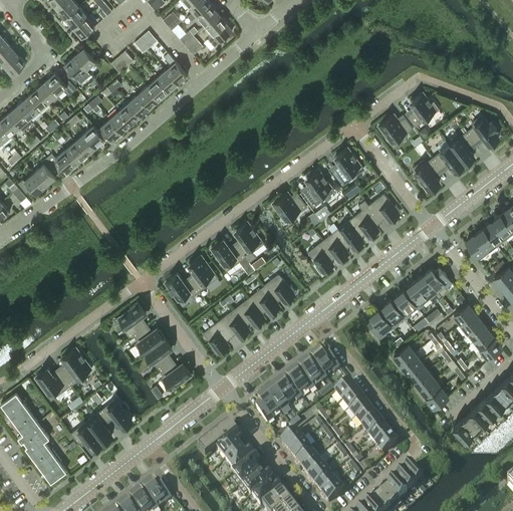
[(55,11),(67,0),(48,0),(47,2),(55,11)]
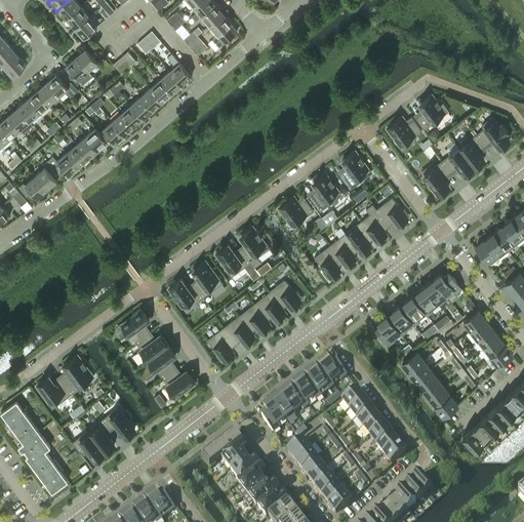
[(65,21),(79,8),(71,0),(69,0),(56,11),(65,21)]
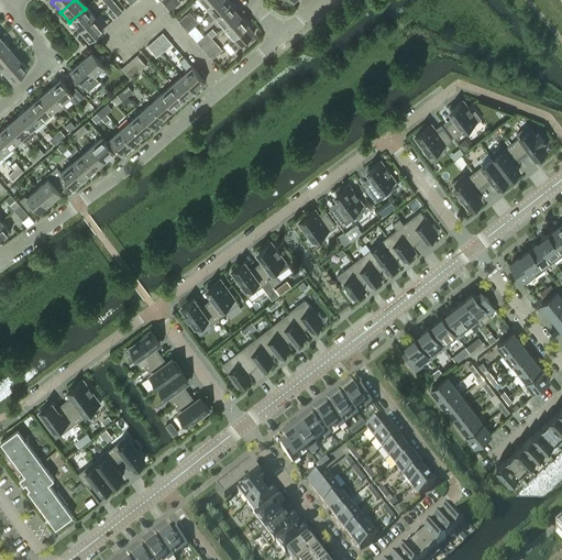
[(169,14),(179,4),(175,0),(174,0),(164,8),(169,14)]
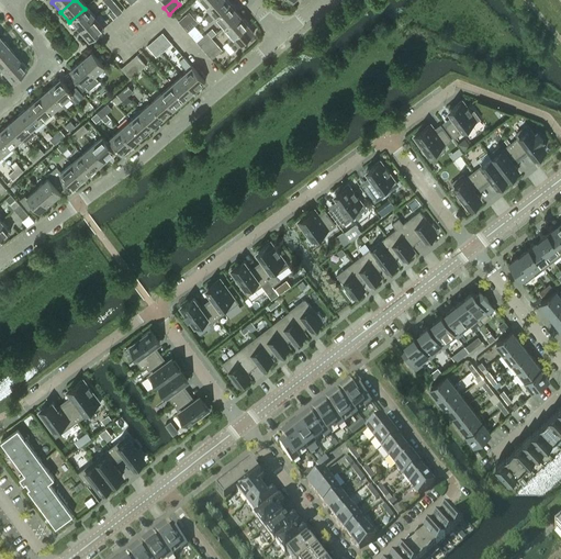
[(197,0),(204,10),(215,0),(197,0)]
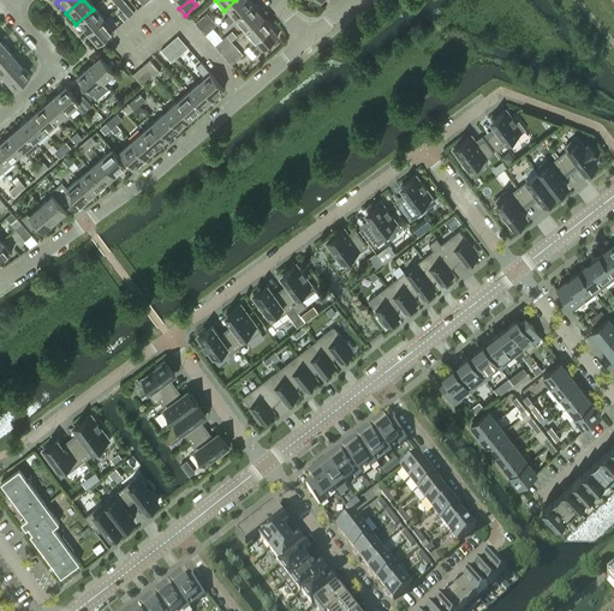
[(234,22),(251,7),(244,0),(236,0),(224,11),(230,17),(224,22),(228,27),(234,22)]
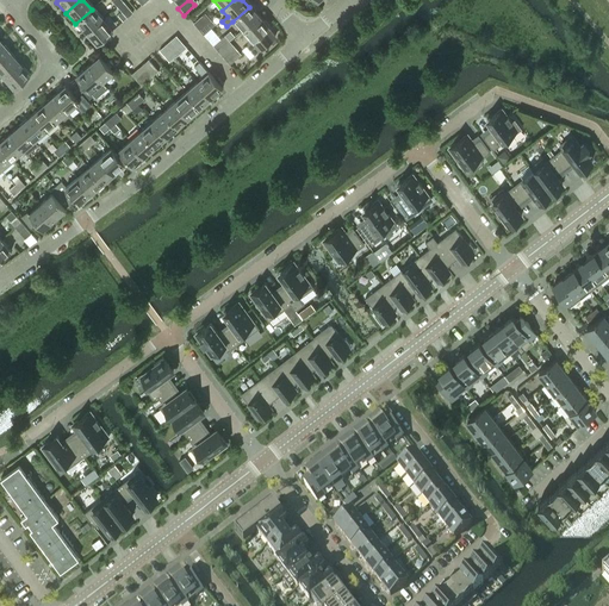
[(125,20),(131,16),(122,4),(116,8),(125,20)]
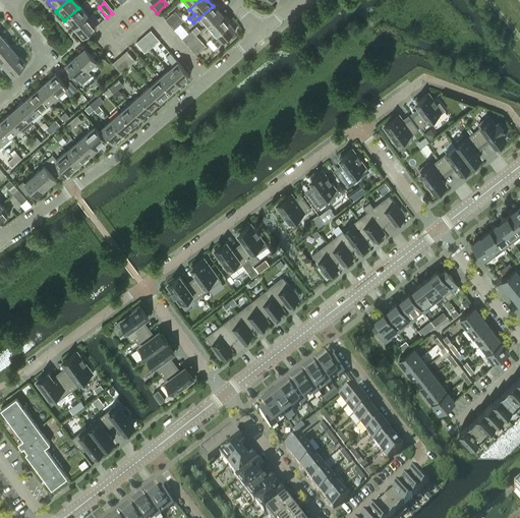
[(206,27),(220,15),(213,6),(198,18),(206,27)]
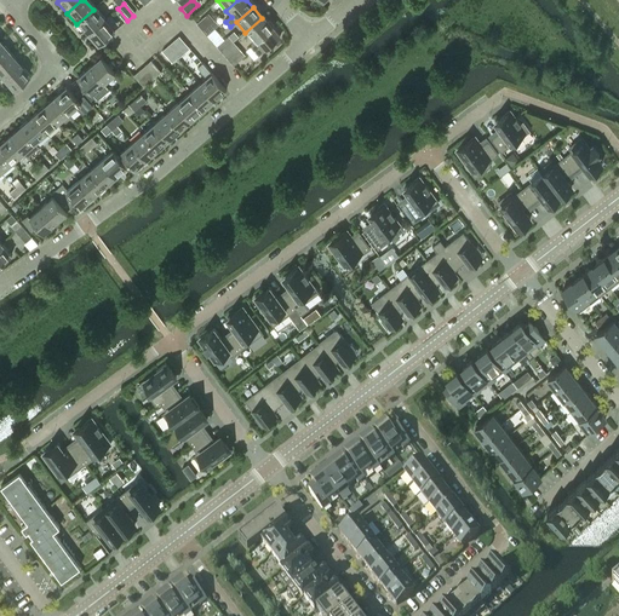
[(86,36),(103,22),(93,10),(76,24),(86,36)]
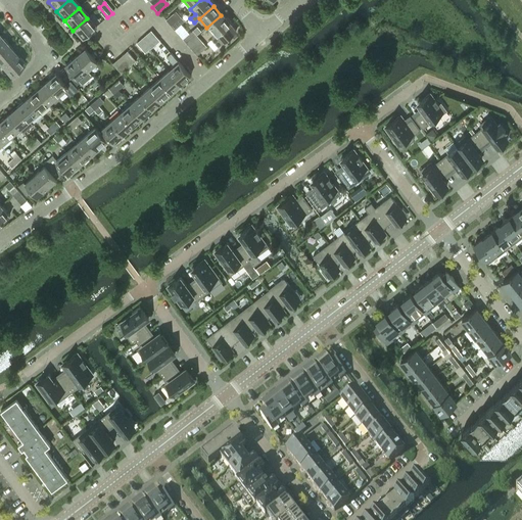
[(170,28),(179,18),(176,15),(175,14),(165,22),(170,28)]
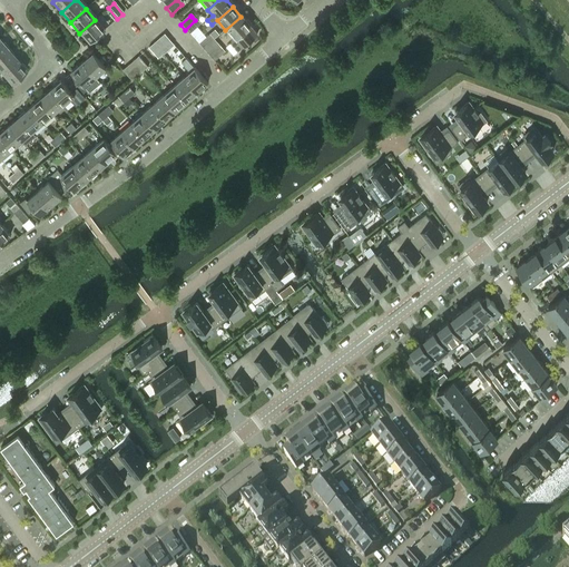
[(249,29),(251,28),(241,17),(225,30),(235,41),(228,46),(236,55),(256,37),(249,29)]
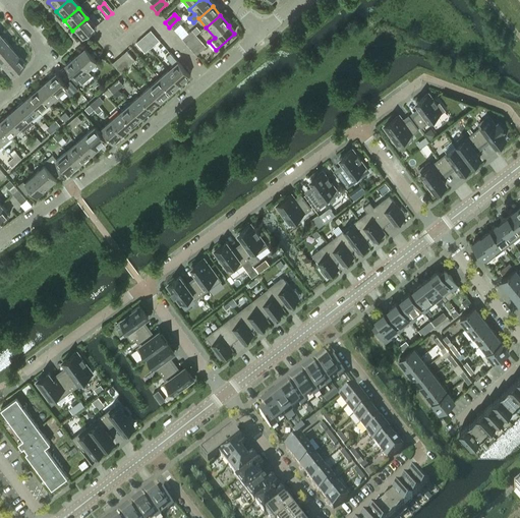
[(81,40),(95,27),(87,18),(72,31),(81,40)]
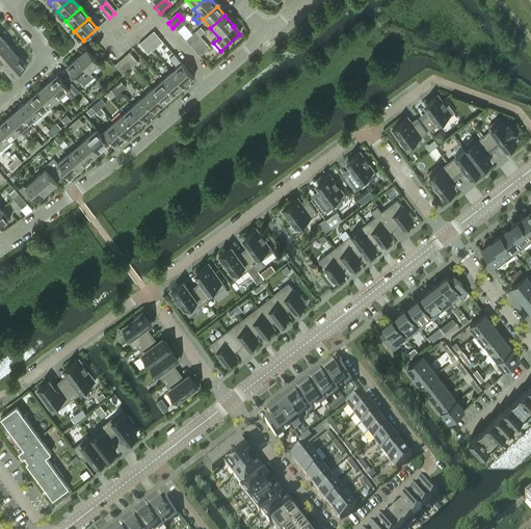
[(177,32),(186,24),(182,19),(173,28),(177,32)]
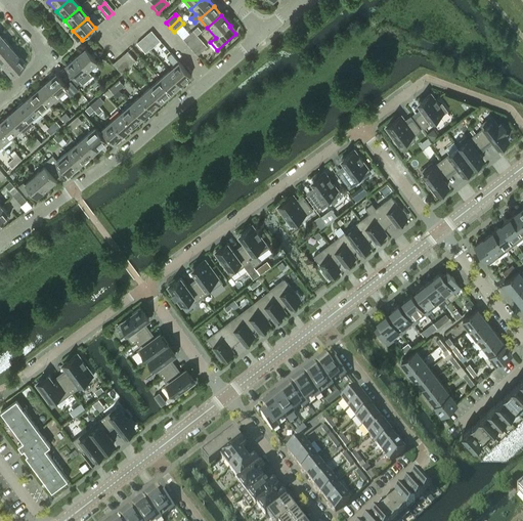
[(185,46),(195,38),(191,34),(182,42),(185,46)]
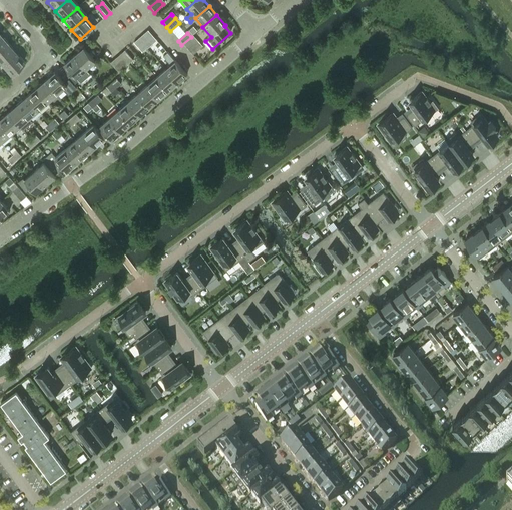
[(145,50),(150,46),(142,36),(137,40),(145,50)]
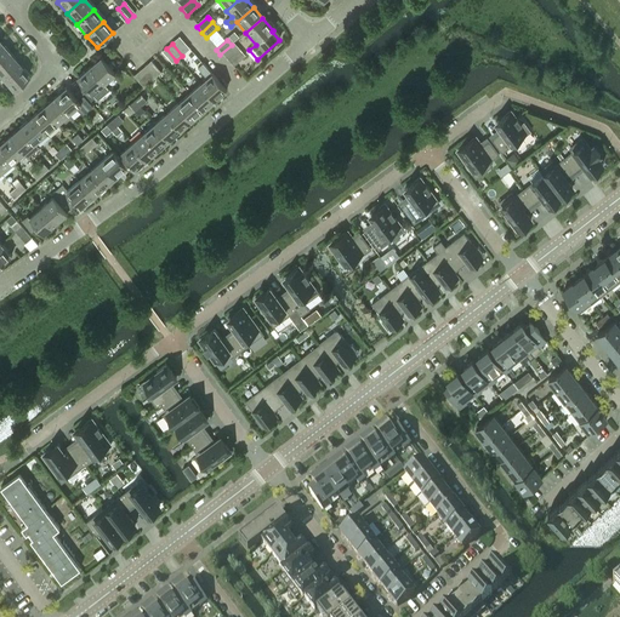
[(244,60),(237,51),(232,45),(220,55),(233,69),(244,60)]
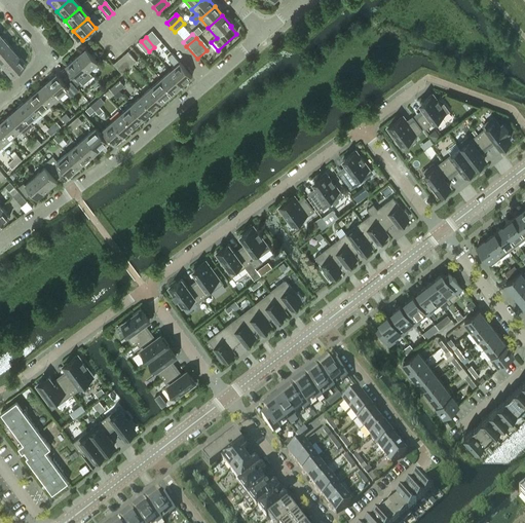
[(145,55),(149,51),(141,41),(136,46),(145,55)]
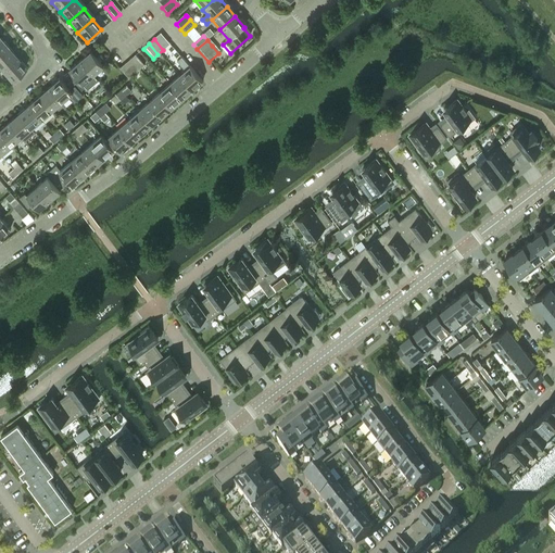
[(0,73),(15,60),(5,49),(0,54),(0,73)]
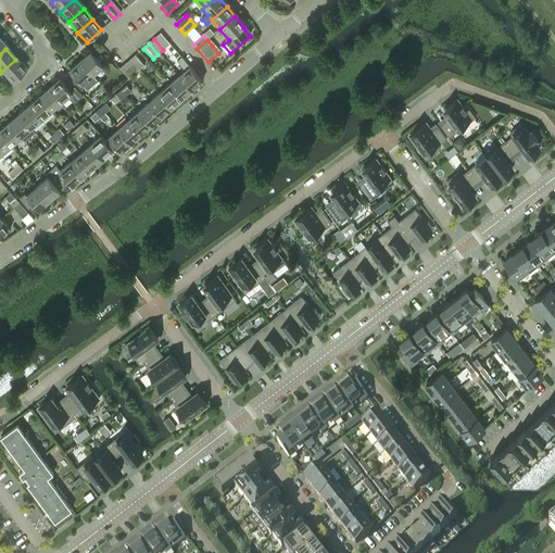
[(92,77),(102,68),(90,53),(79,63),(92,77)]
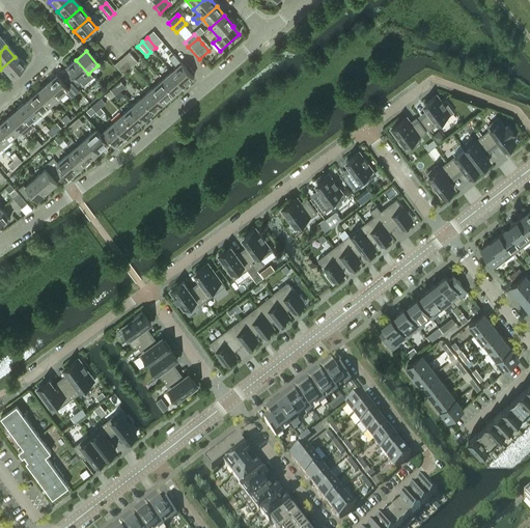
[(132,68),(137,64),(128,54),(123,59),(132,68)]
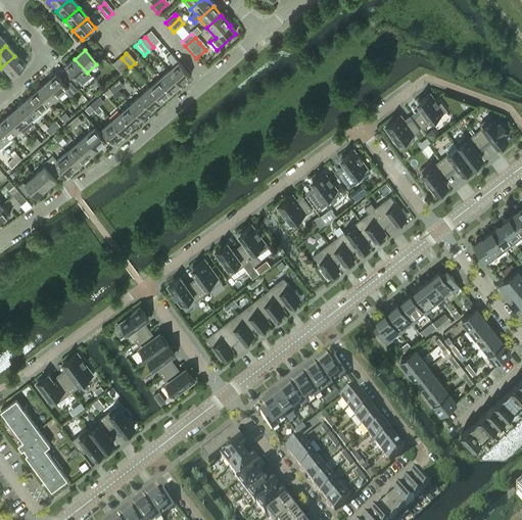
[(9,79),(22,66),(14,56),(0,68),(9,79)]
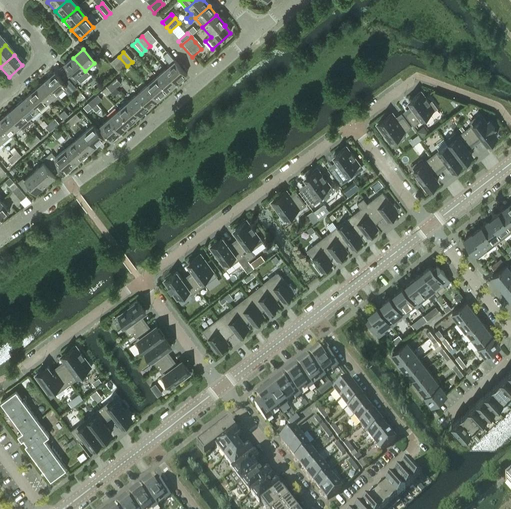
[(176,85),(185,77),(166,55),(162,58),(170,67),(164,72),(176,85)]
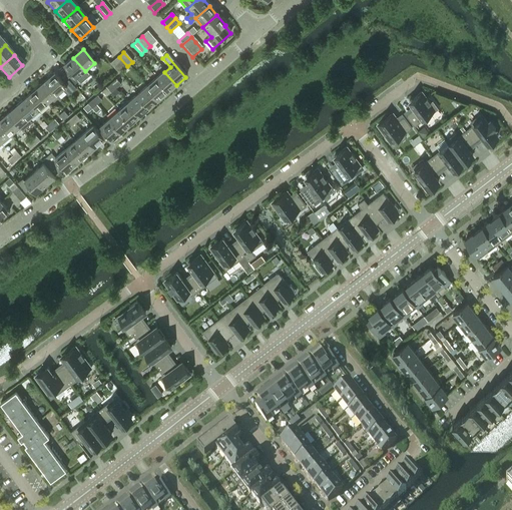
[(122,70),(127,66),(119,57),(114,61),(122,70)]
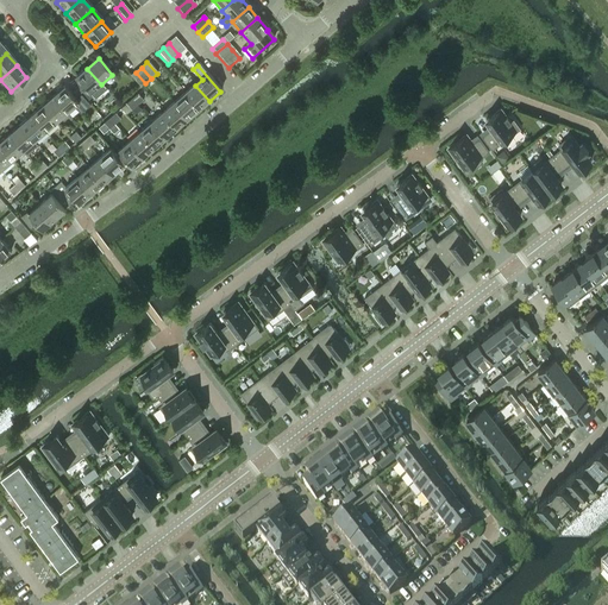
[(107,92),(101,84),(87,69),(75,79),(83,87),(77,92),(87,104),(93,99),(95,101),(100,102),(108,95),(107,92)]
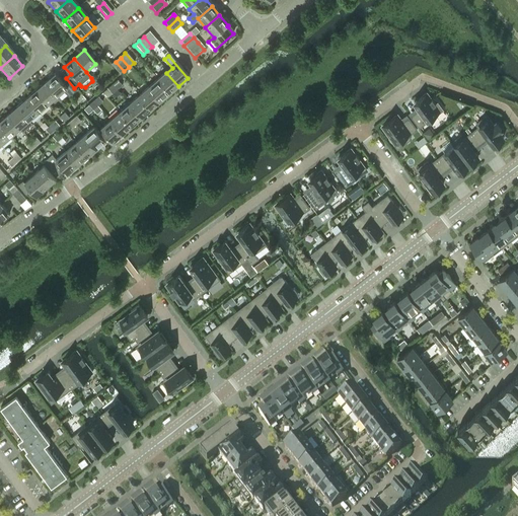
[(119,76),(124,71),(116,62),(111,66),(119,76)]
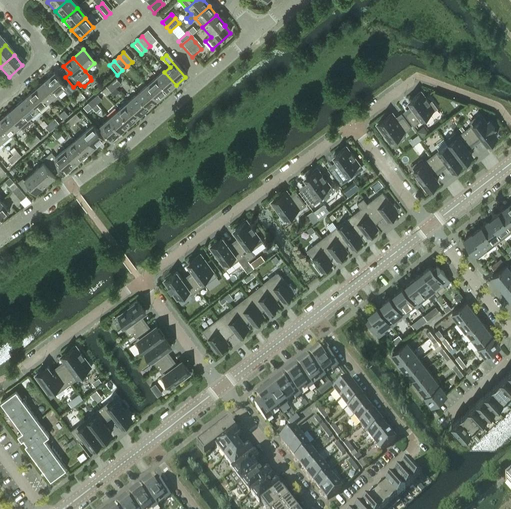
[(166,94),(176,85),(164,72),(155,80),(166,94)]
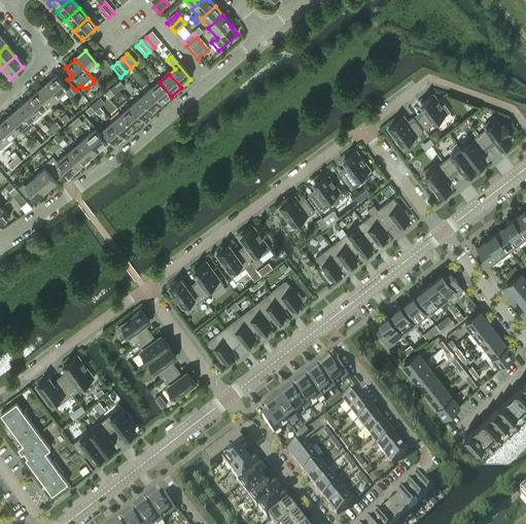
[(56,76),(45,85),(58,99),(64,94),(69,100),(77,92),(75,90),(67,79),(62,83),(56,76)]
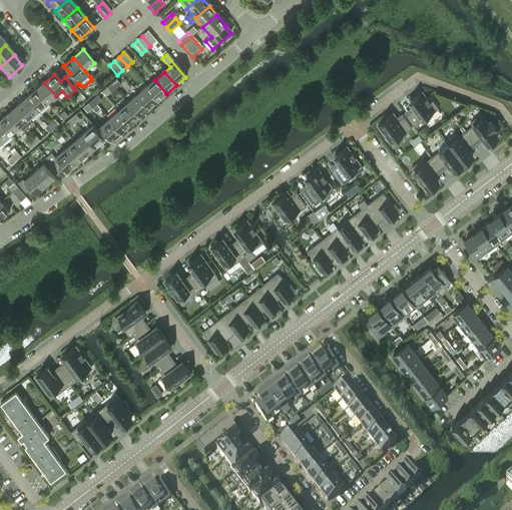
[(157,102),(166,94),(155,80),(145,88),(157,102)]
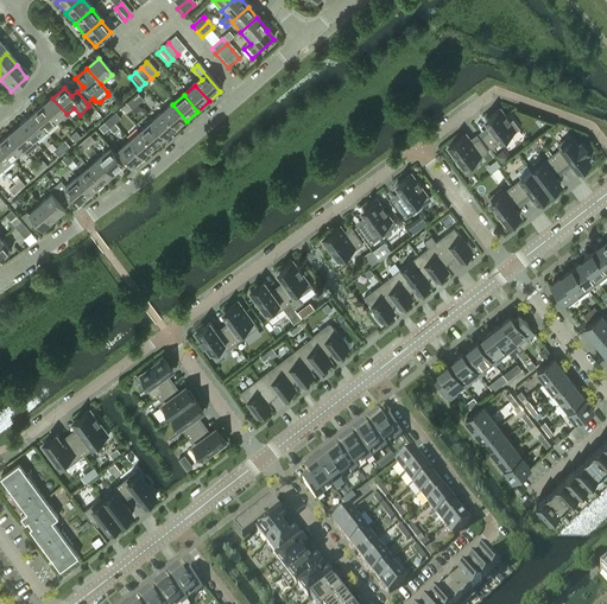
[(136,107),(143,102),(138,96),(131,102),(136,107)]
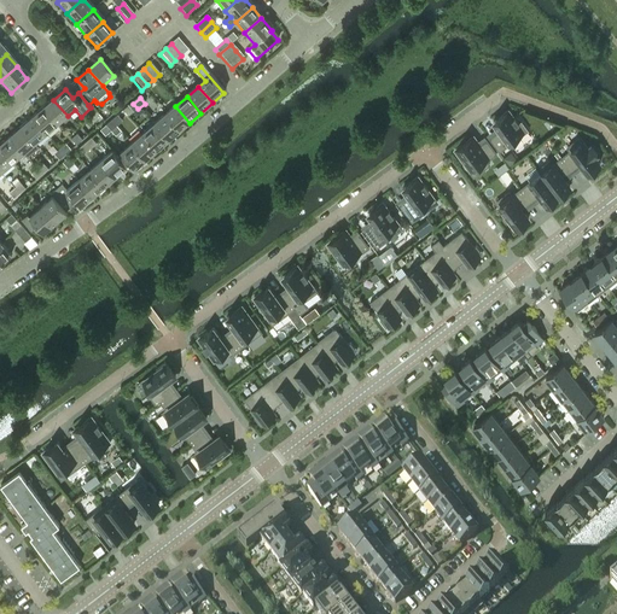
[(57,126),(68,116),(53,100),(42,110),(57,126)]
